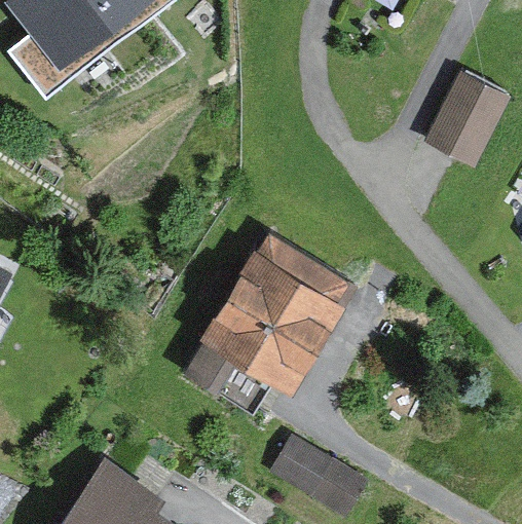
[(2,0),(60,81),(176,0),(2,0)]
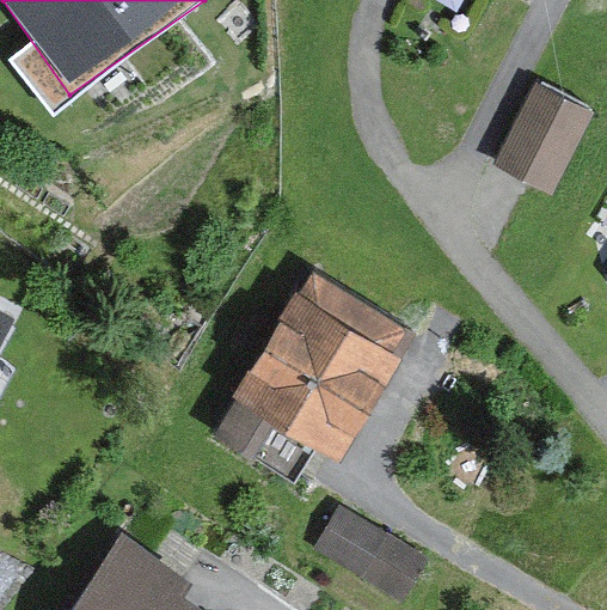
[(602,116),(533,79),(489,162),(558,199),(602,116)]
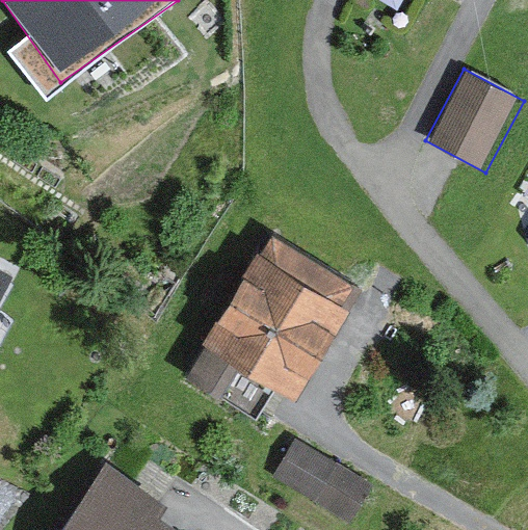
[(358,307),(260,252),(204,350),(301,406),(358,307)]
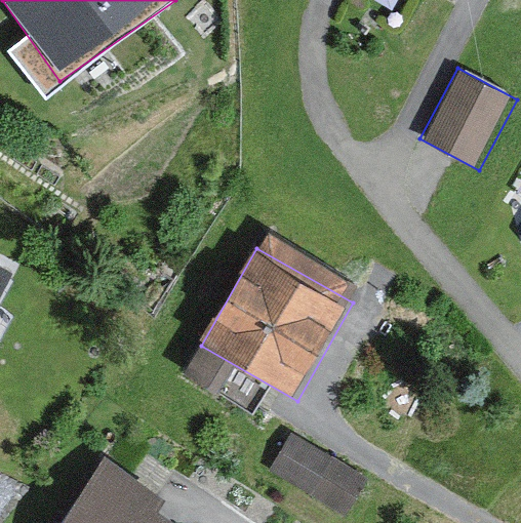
[(0,310),(24,262),(0,250),(0,310)]
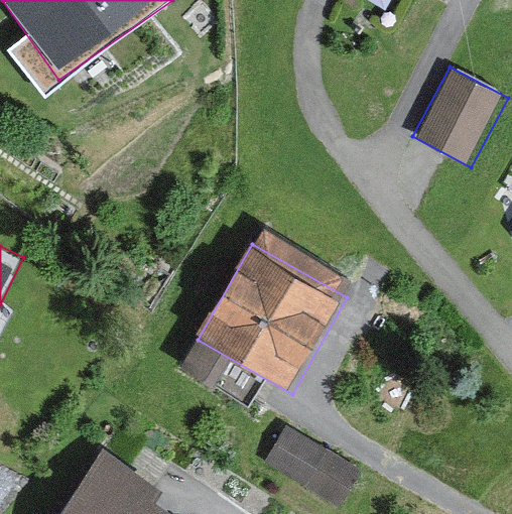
[(362,469),(286,427),(264,467),(340,509),(362,469)]
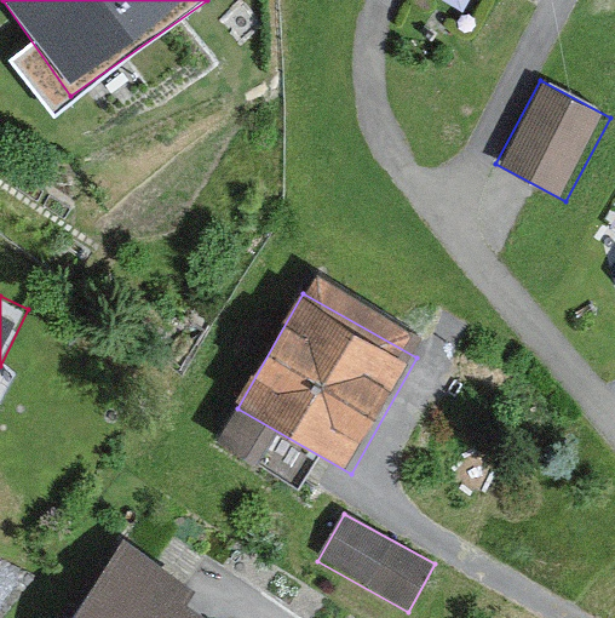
[(226,617),(230,613),(120,543),(72,617),(226,617)]
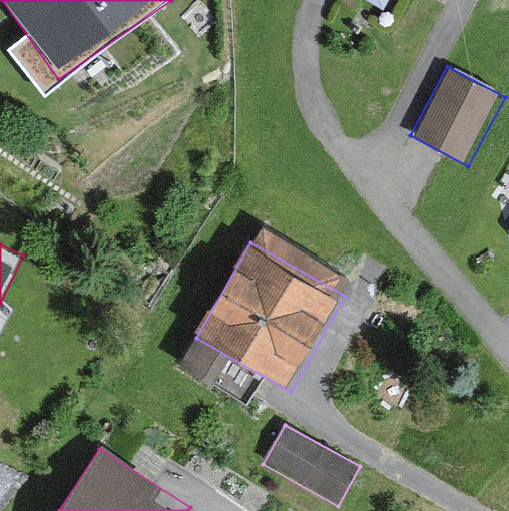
All buildings are outlined.
